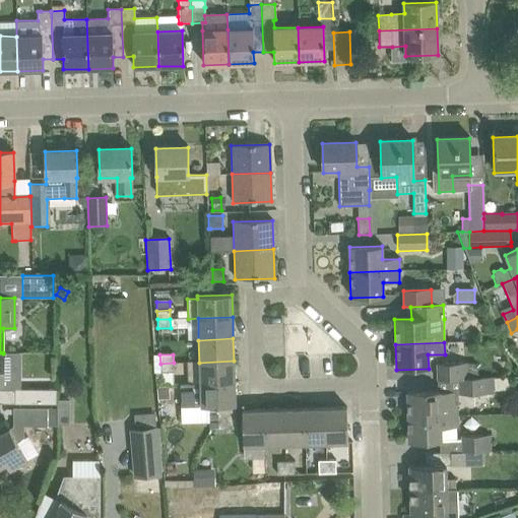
[(234,361),(199,363),(187,363),(187,384),(235,383),(234,361)]
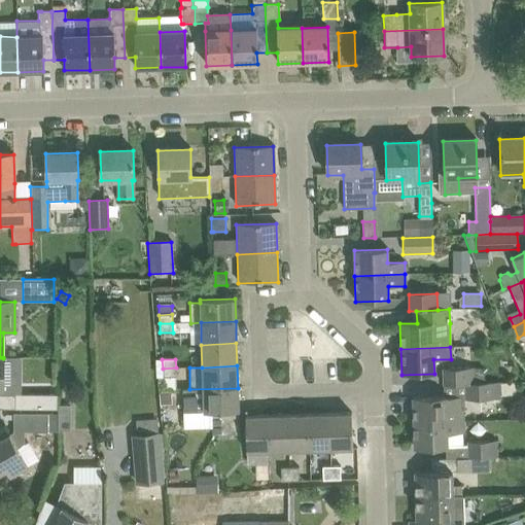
[(176,368),(163,369),(163,377),(176,377),(176,368)]
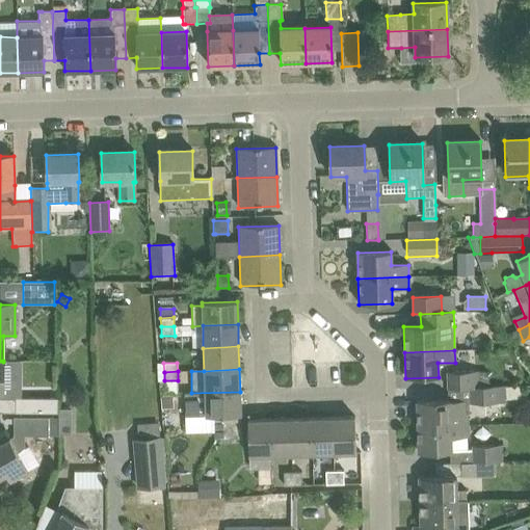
[(477,371),(446,372),(447,390),(470,389),(470,388),(478,388),(477,371)]
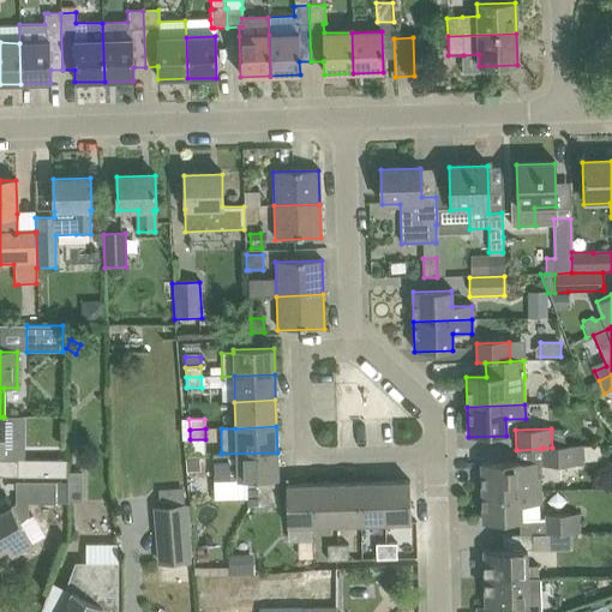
[(600,448),(582,448),(582,447),(552,448),(543,448),(543,449),(544,467),(583,466),(583,462),(600,461),(600,448)]
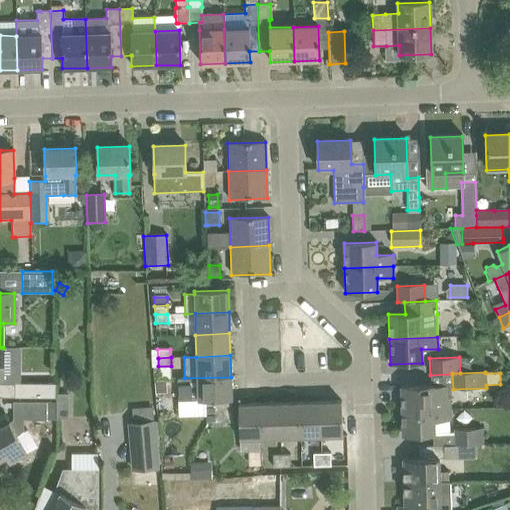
[(231,377),(184,378),(176,379),(177,401),(231,399),(231,377)]
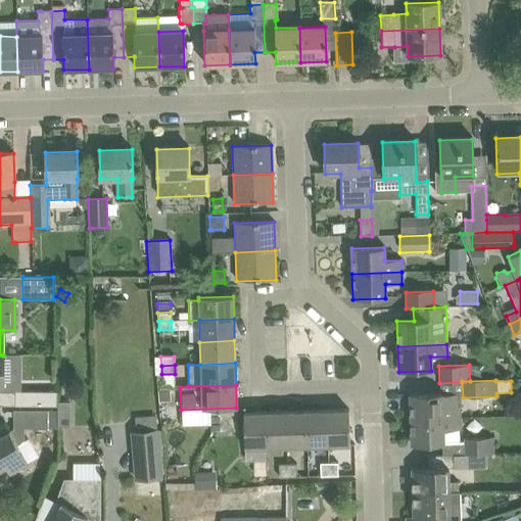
[(56,392),(0,391),(0,406),(56,407),(56,392)]
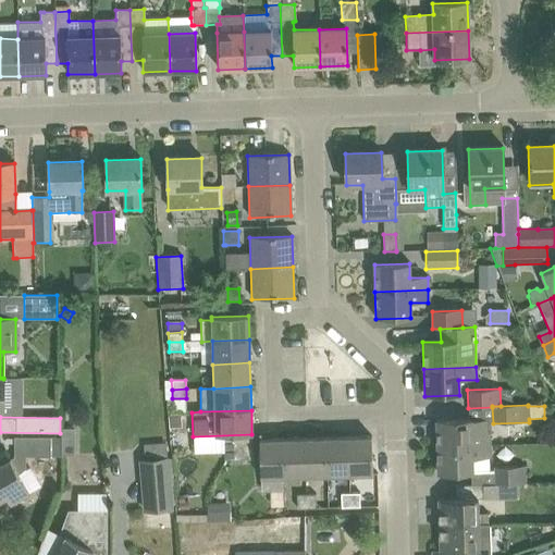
[(435,420),(436,447),(490,446),(489,433),(488,433),(488,420),(471,421),(470,419),(435,420)]
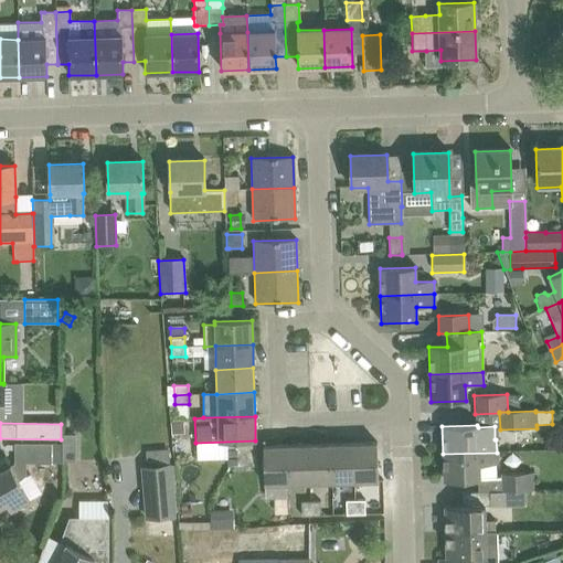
[(0,507),(6,505),(10,512),(30,501),(19,481),(27,476),(25,464),(52,464),(52,444),(14,444),(14,464),(0,471),(0,507)]
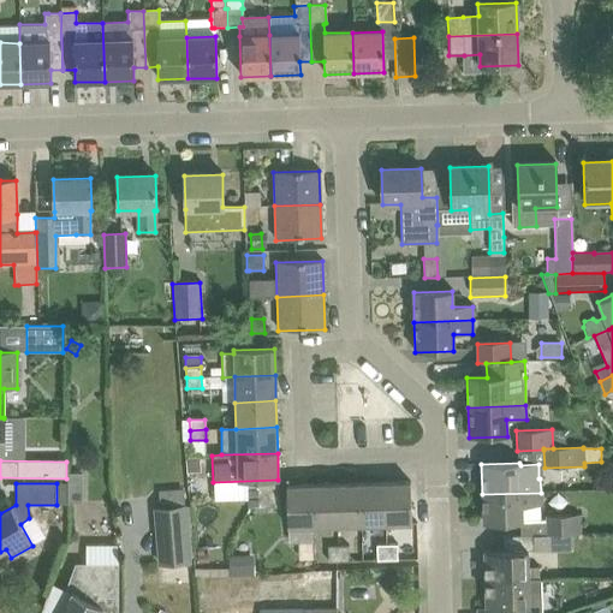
[(385,483),(359,484),(361,525),(386,524),(385,483)]
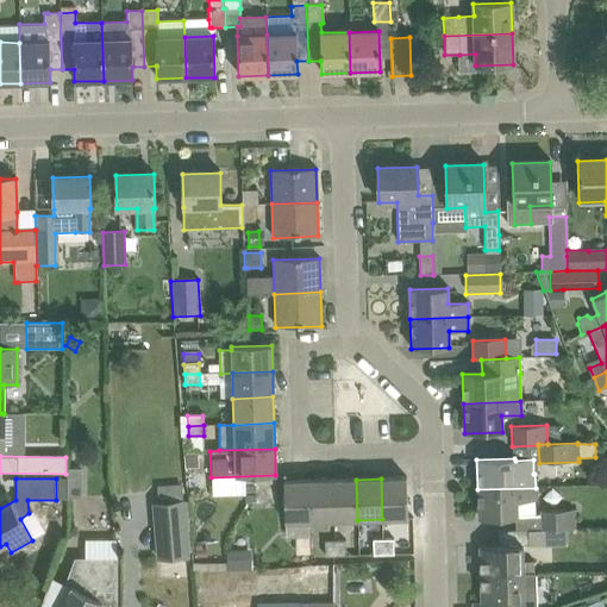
[(382,519),(407,519),(406,479),(381,479),(382,519)]
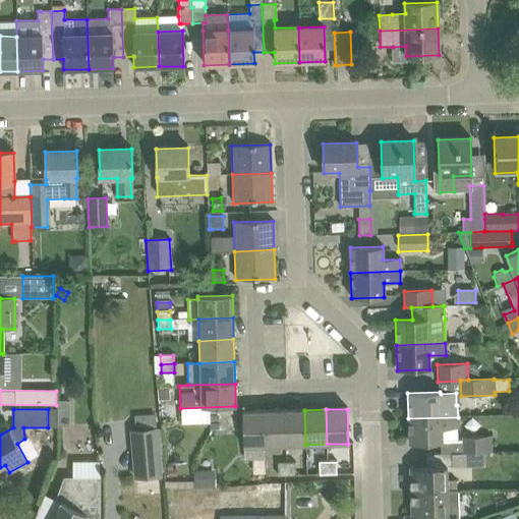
[(304,410),(284,411),(285,446),(305,445),(304,410)]
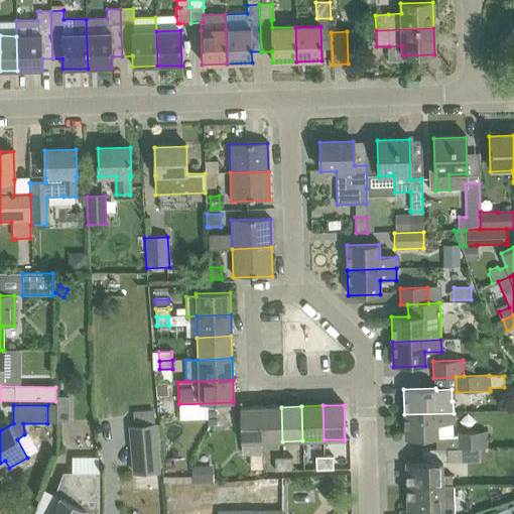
[(241,442),(261,441),(261,407),(240,408),(241,442)]
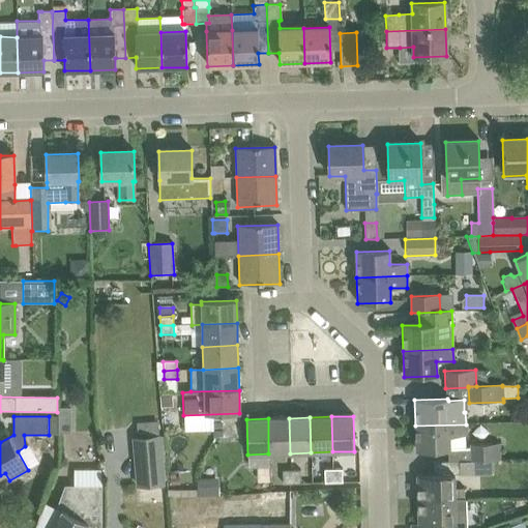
[(268,418),(268,453),(290,453),(289,418),(268,418)]
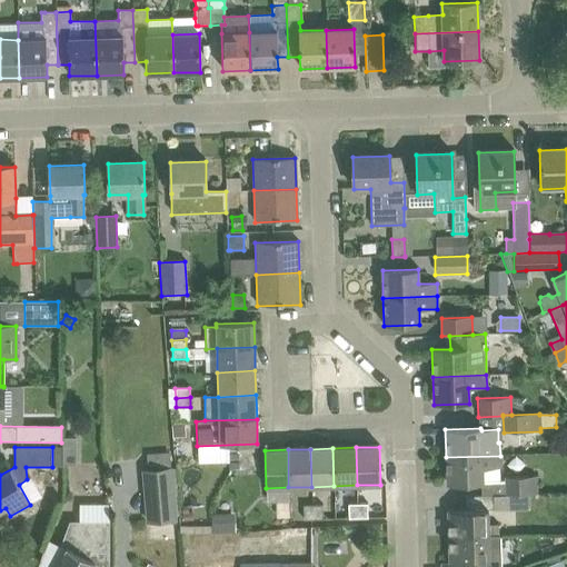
[(258,450),(244,450),(228,451),(228,470),(244,470),(244,460),(258,460),(258,450)]
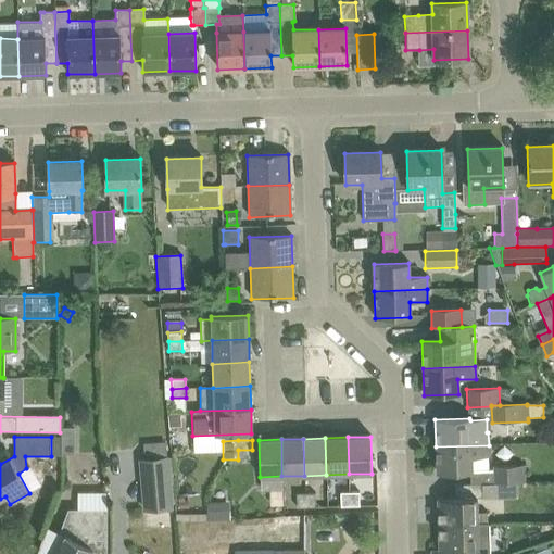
[(489,445),(436,447),(437,474),(471,473),(471,457),(489,457),(489,445)]
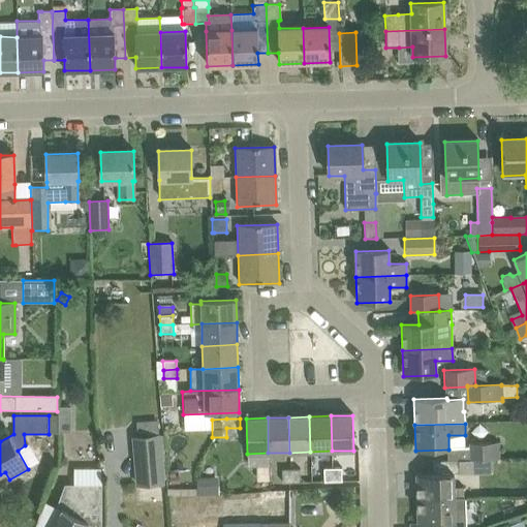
[(226,428),(226,437),(240,436),(240,428),(226,428)]
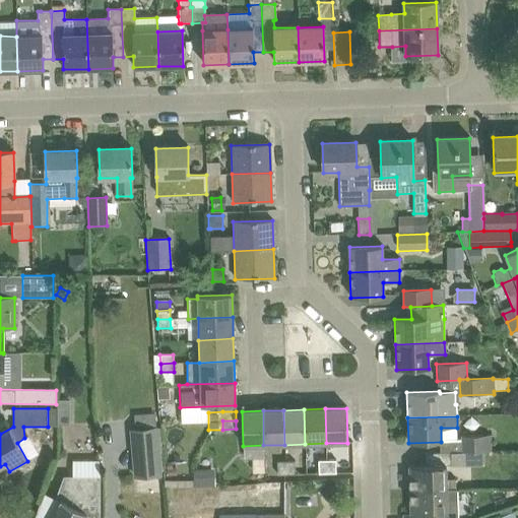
[(157,454),(156,429),(131,431),(133,456),(157,454)]
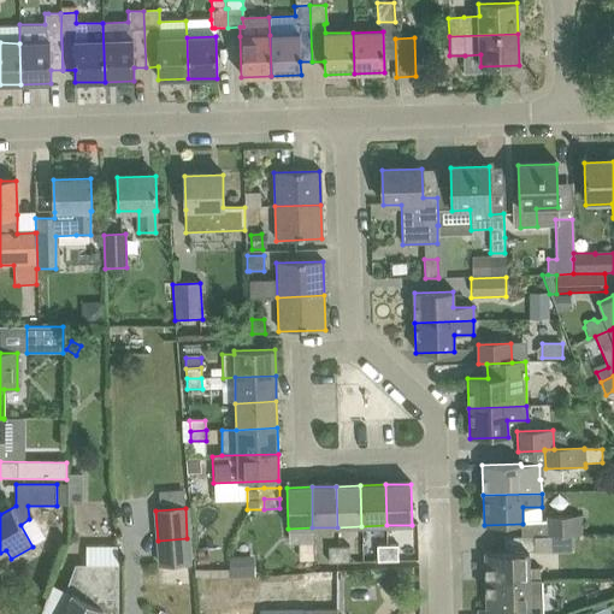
[(580,514),(545,517),(547,537),(580,536),(580,514)]
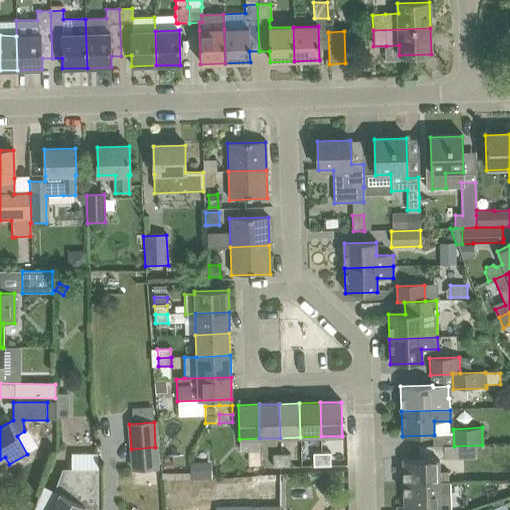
[(402,459),(403,484),(448,482),(448,472),(438,472),(438,459),(443,459),(443,446),(418,447),(418,459),(402,459)]
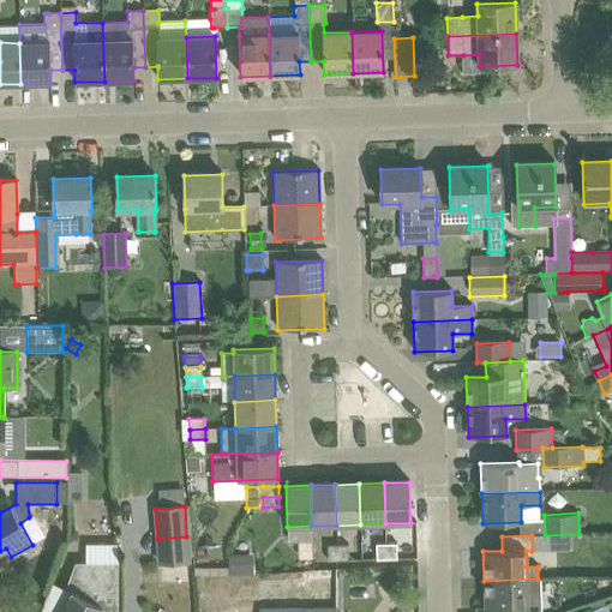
[(186,537),(157,539),(160,563),(189,561),(186,537)]
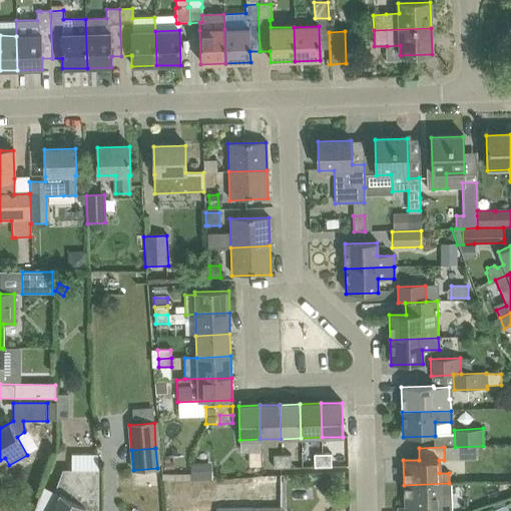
[(322,467),(322,454),(314,455),(314,468),(322,467)]
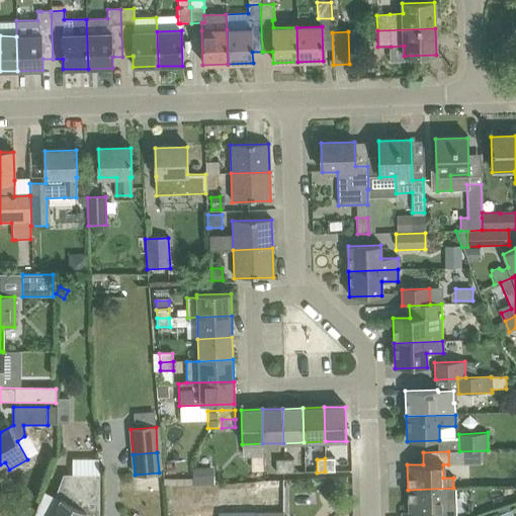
[(325,471),(334,471),(334,459),(334,458),(325,458),(325,471)]
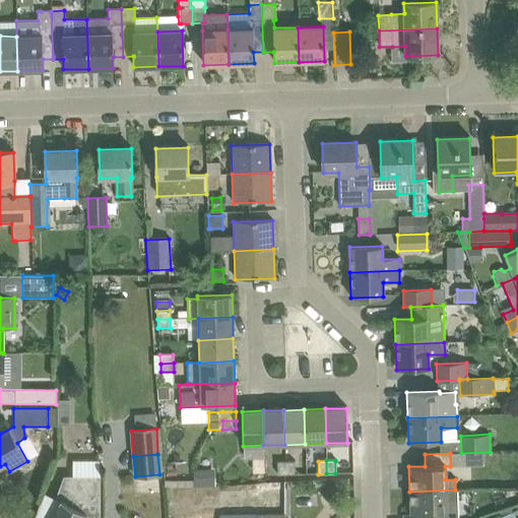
[(294,461),(285,462),(285,475),(295,474),(294,461)]
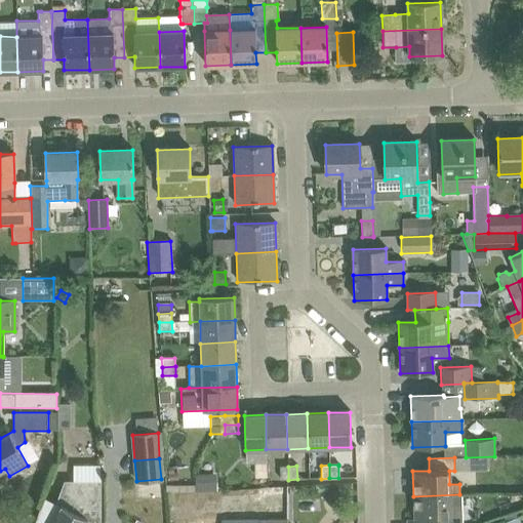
[(279,480),(288,480),(288,467),(279,467),(279,480)]
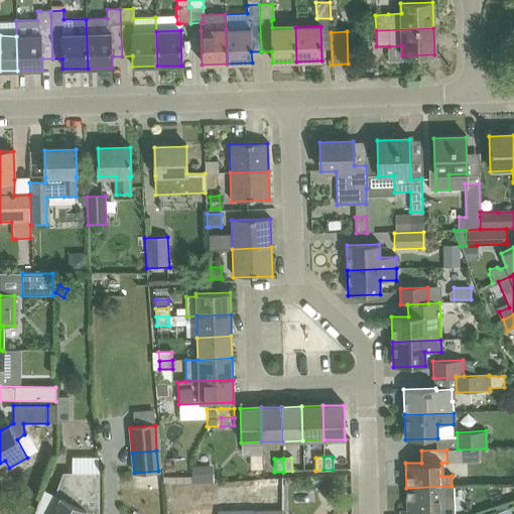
[(193,482),(207,482),(206,467),(191,468),(193,482)]
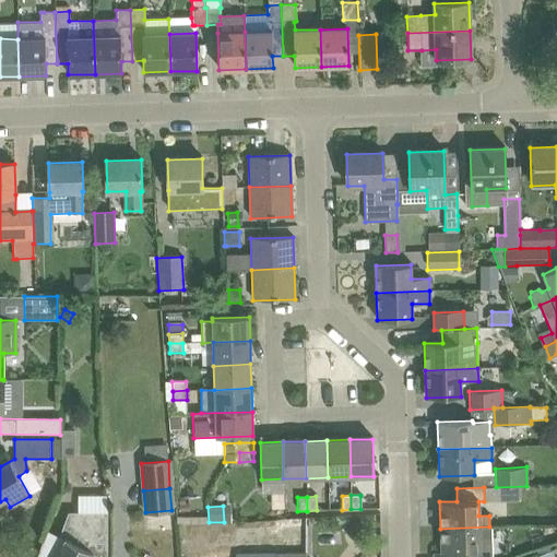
[(107,509),(68,512),(59,536),(64,540),(55,556),(107,556),(107,509)]
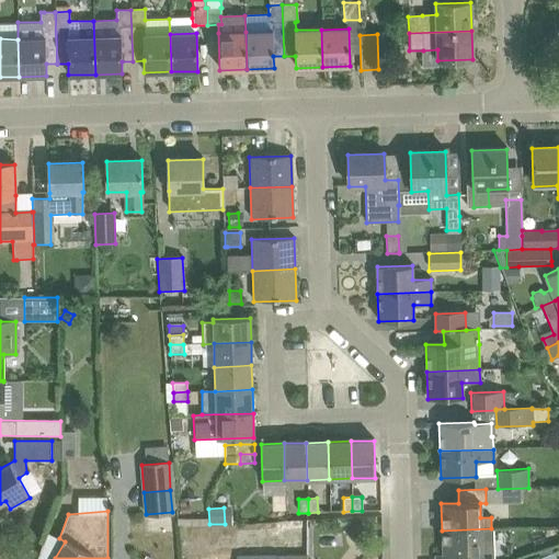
[(350,529),(360,539),(368,531),(358,521),(350,529)]
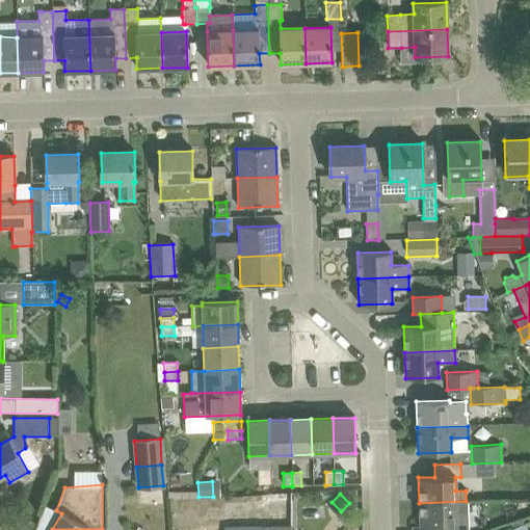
[(466,529),(466,501),(419,503),(419,527),(435,526),(435,529),(466,529)]
